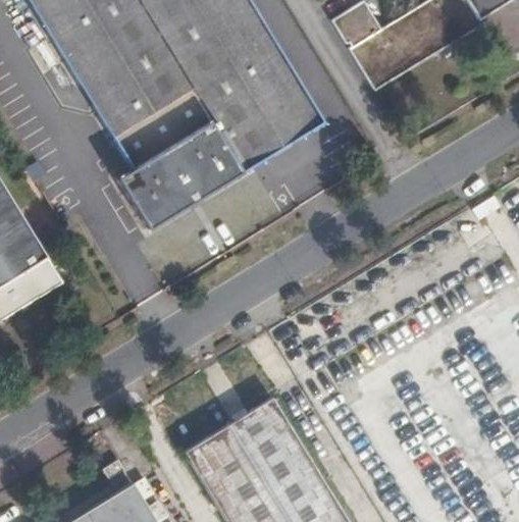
[(324,122),(249,0),(30,0),(134,169),(119,178),(149,227),(324,122)]
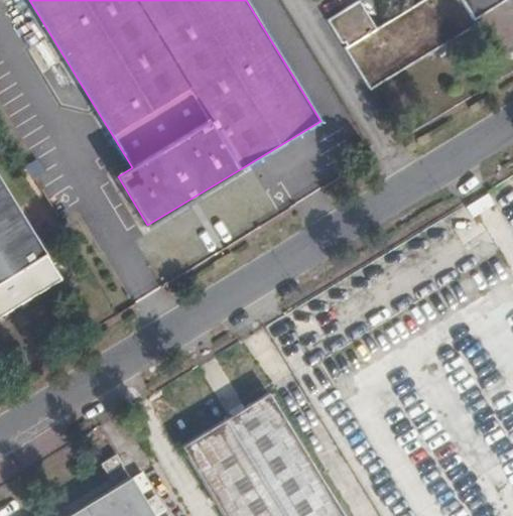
[(422,0),(378,28),(361,0),(330,19),(372,89),(479,24),(474,16),(501,0),(422,0)]
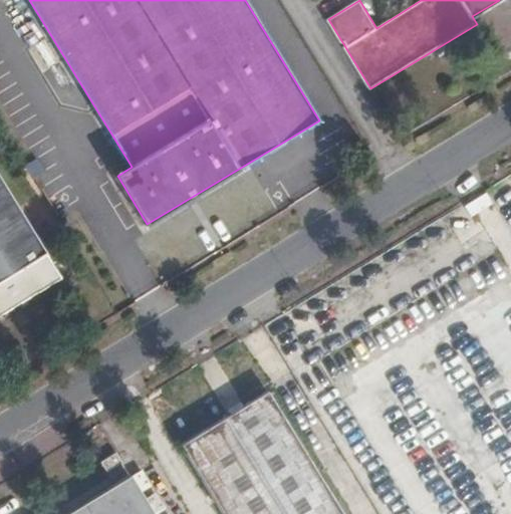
[(38,158),(28,164),(35,175),(46,169),(38,158)]
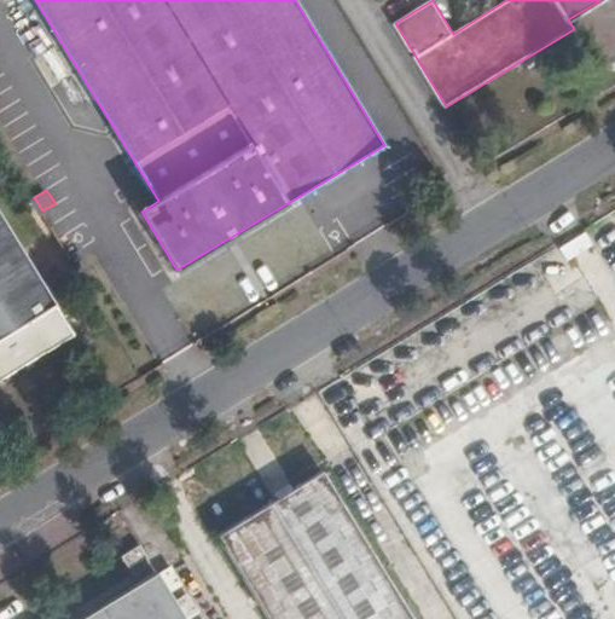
[(0,213),(0,377),(74,333),(0,213)]
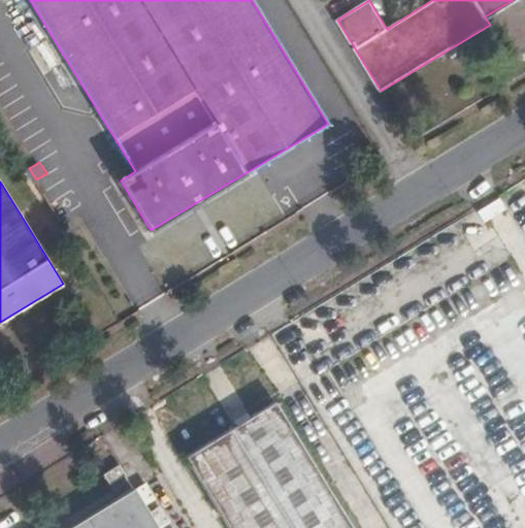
[(61,220),(67,231),(71,229),(67,221),(64,217),(61,220)]
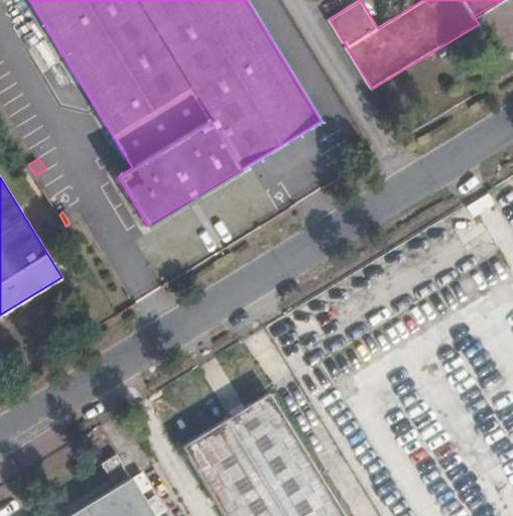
[(66,216),(70,224),(75,221),(71,213),(66,216)]
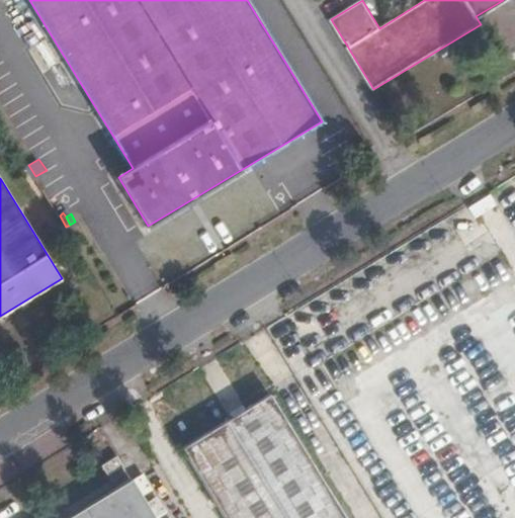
[(227,517),(347,517),(271,394),(184,448),(227,517)]
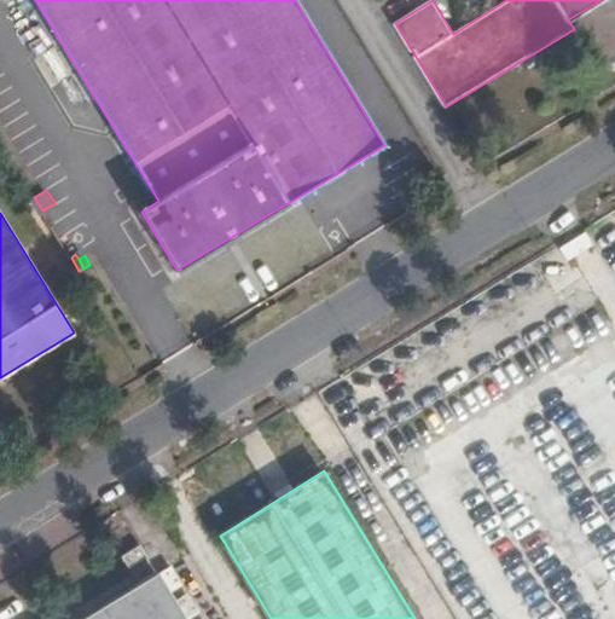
[(186,618),(158,573),(82,618),(186,618)]
